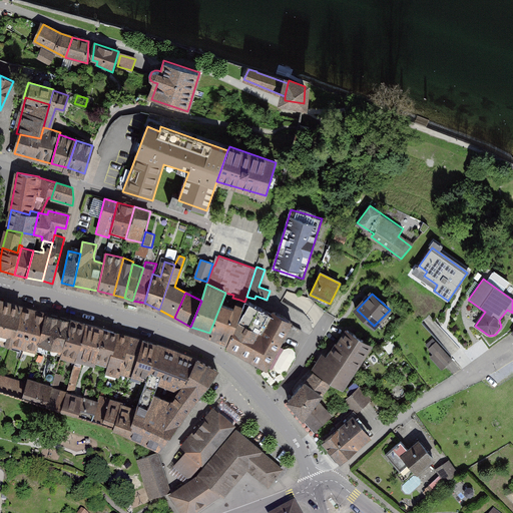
[(233,308),(221,303),(209,333),(228,341),(244,302),(239,300),(238,304),(235,303),(233,308)]
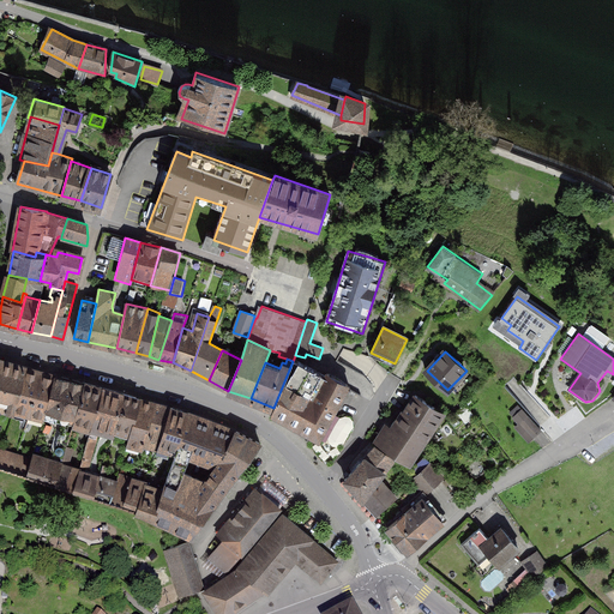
[(274,408),(271,414),(319,439),(348,387),(294,359),(293,361),(274,408)]
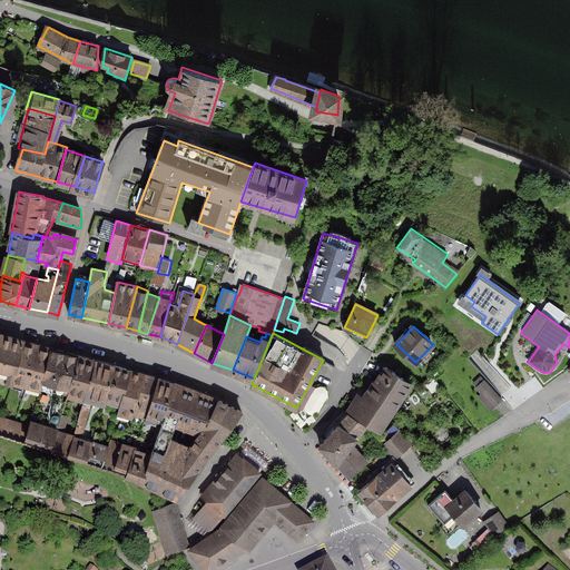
[(23,341),(0,334),(0,335),(0,376),(9,379),(8,382),(12,383),(23,341)]
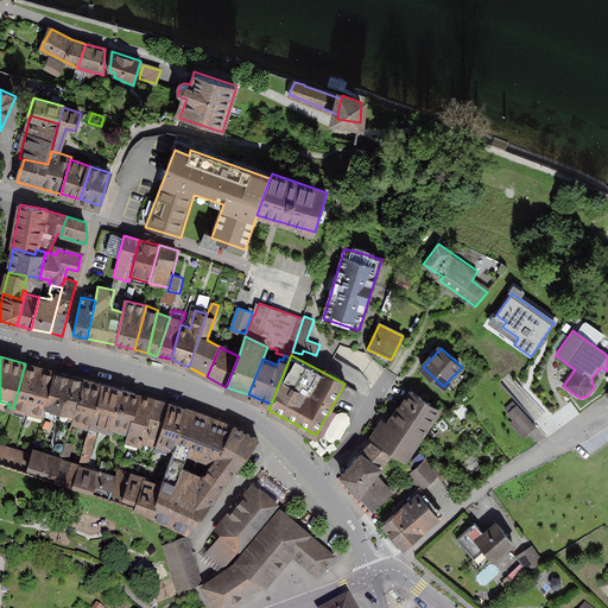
[(56,371),(25,363),(13,409),(43,418),(45,413),(56,371)]
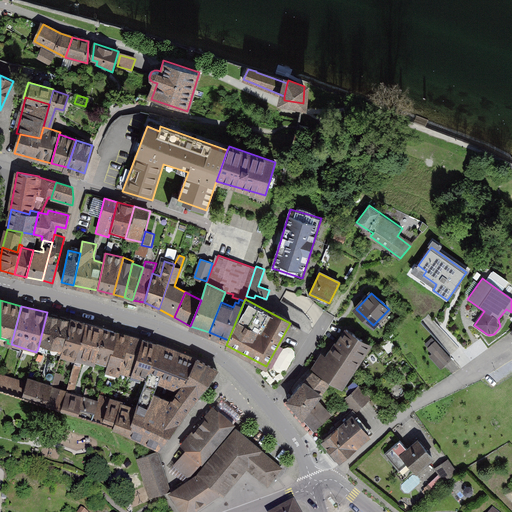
[(72,319),(47,312),(38,348),(61,355),(72,319)]
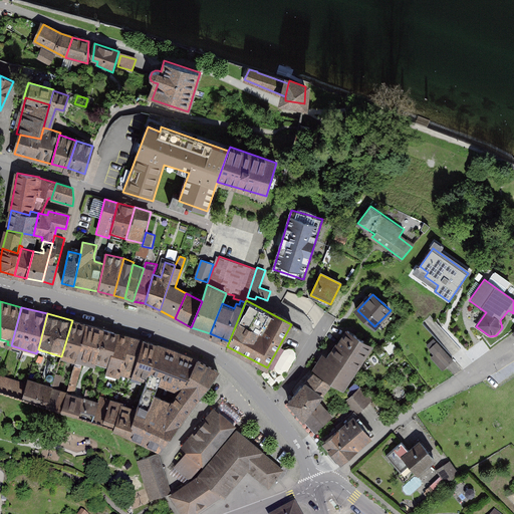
[(86,324),(72,320),(61,356),(60,358),(75,362),(86,324)]
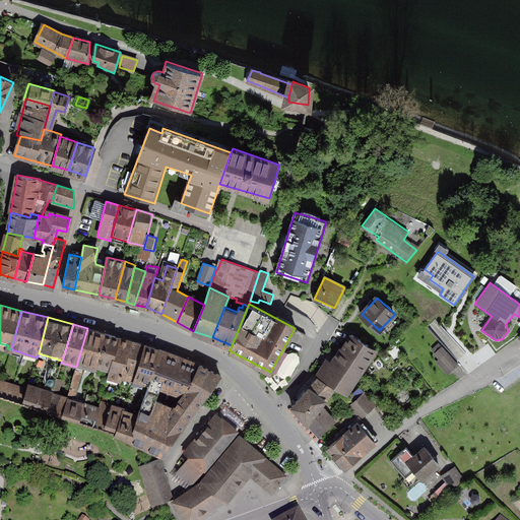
[(106,333),(87,328),(76,367),(69,393),(74,394),(82,365),(95,368),(106,333)]
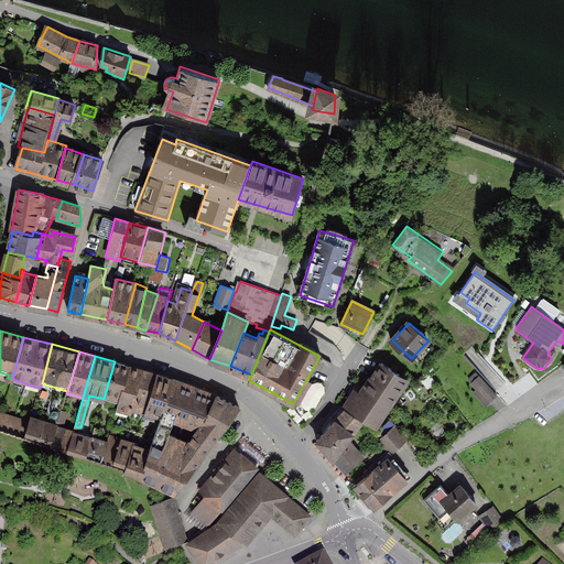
[(129,366),(115,361),(104,399),(118,403),(129,366)]
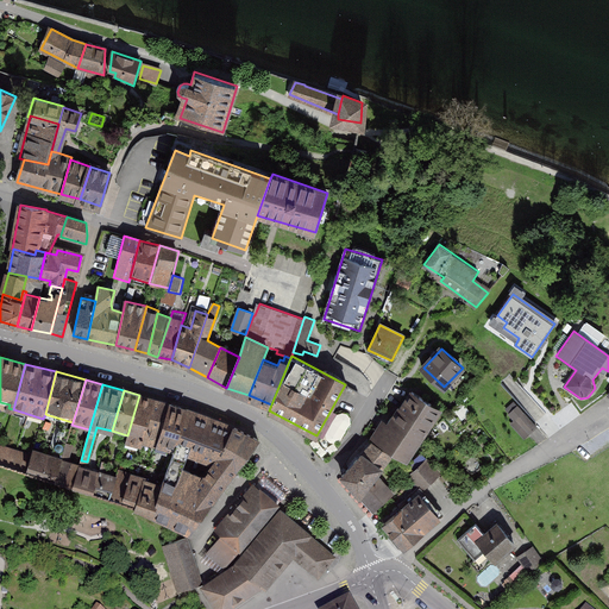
[(440,408),(413,391),(380,443),(406,459),(440,408)]
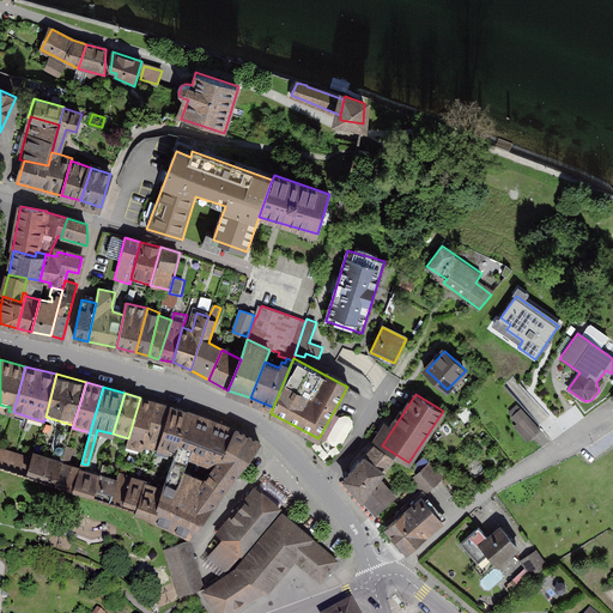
[(143,447),(144,444),(156,402),(140,398),(128,438),(126,448),(138,451),(140,445),(143,447)]
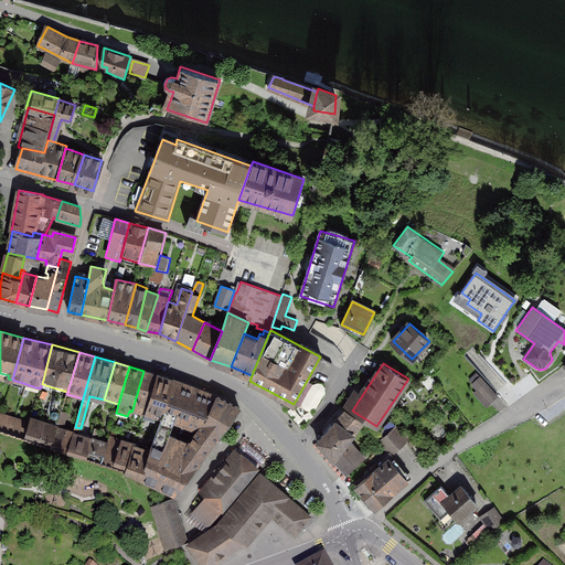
[(147,411),(158,374),(144,371),(132,409),(146,414),(147,411)]
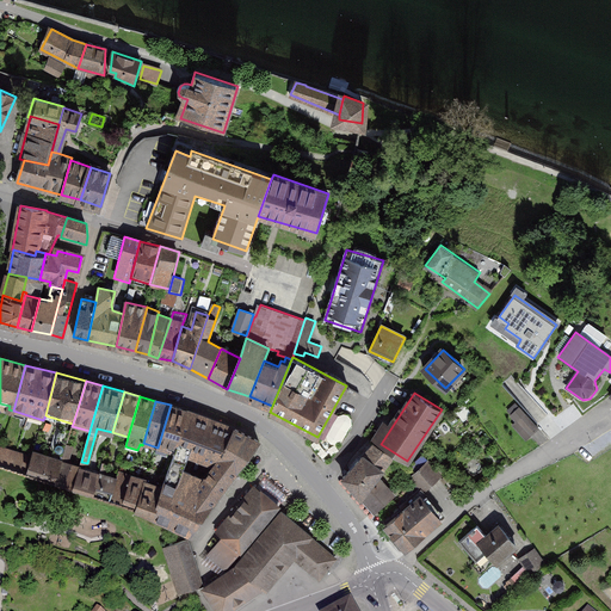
[(187,411),(171,405),(159,444),(173,448),(172,450),(174,450),(187,411)]
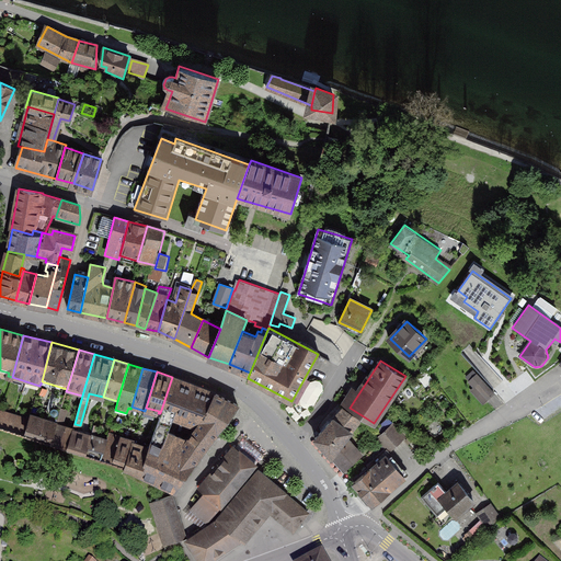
[(476,388),(472,391),(484,403),(494,395),(478,376),(470,382),(476,388)]
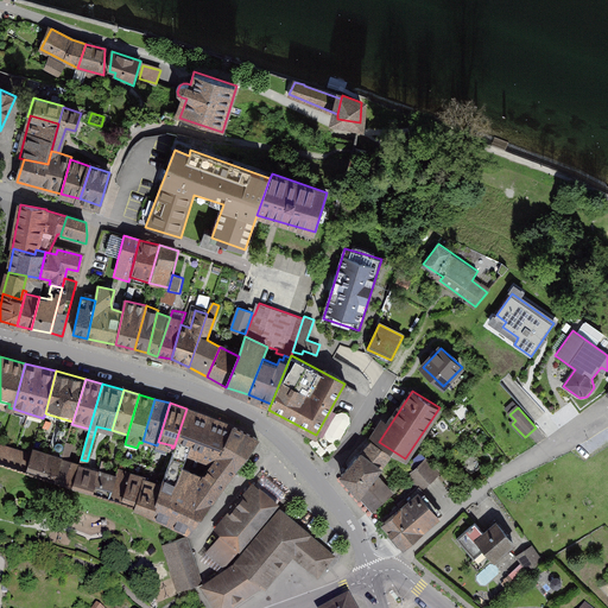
[(210,417),(187,409),(173,448),(160,487),(152,514),(188,531),(259,438),(234,426),(210,417)]
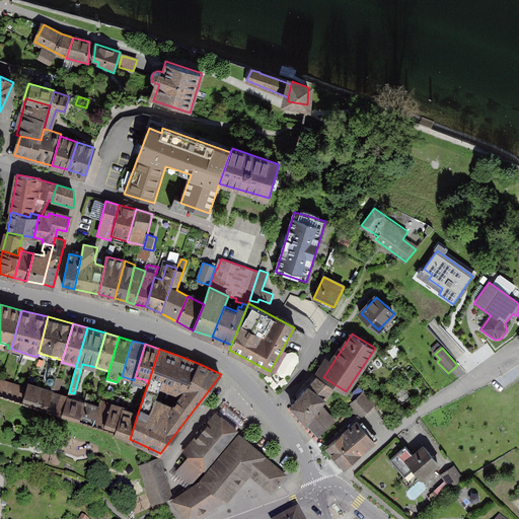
[(45,388),(28,384),(27,388),(23,400),(47,408),(53,391),(56,378),(59,367),(52,365),(45,388)]
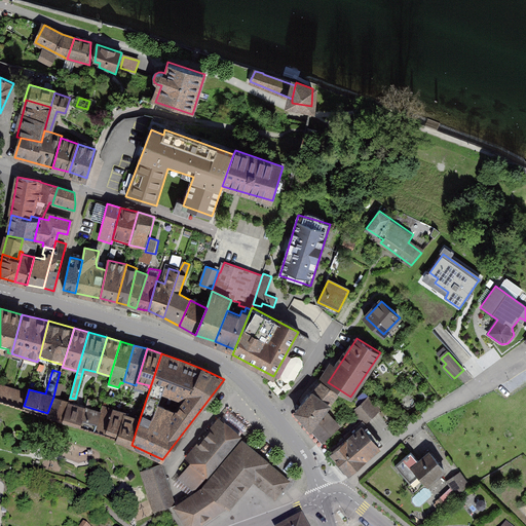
[(323,381),(296,411),(311,427),(325,410),(338,391),(323,381)]
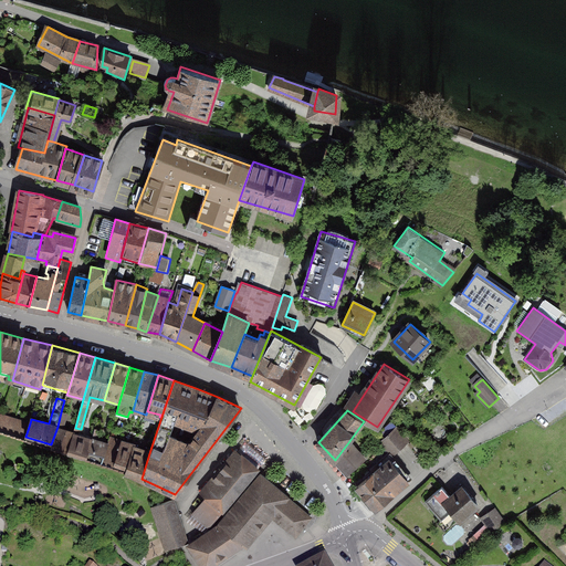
[(61,412),(58,427),(51,444),(69,450),(74,433),(62,430),(67,413),(61,412)]
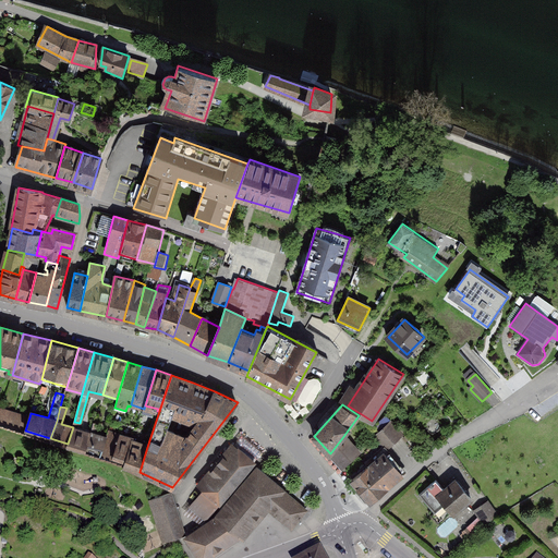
[(29,417),(1,409),(0,412),(0,422),(25,431),(29,417)]
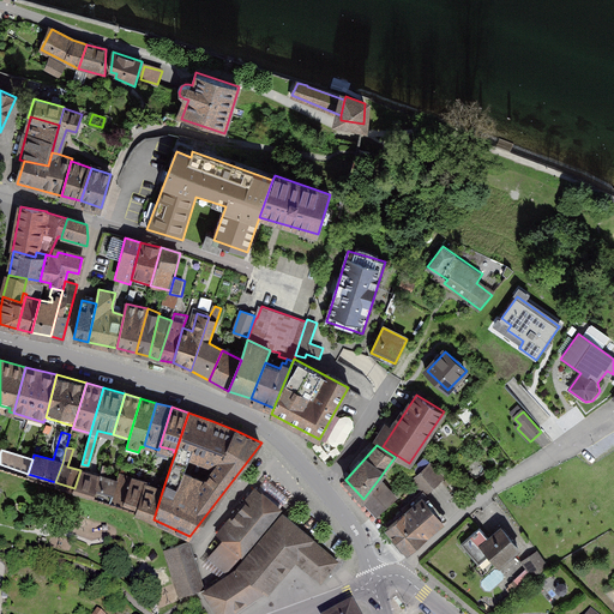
[(421,474),(414,479),(426,492),(440,479),(434,473),(438,470),(426,457),(415,467),(421,474)]
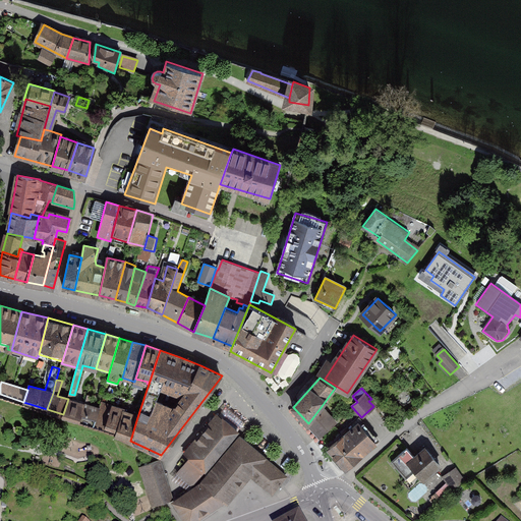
[(88,395),(84,404),(79,419),(94,424),(100,408),(89,405),(91,396),(88,395)]
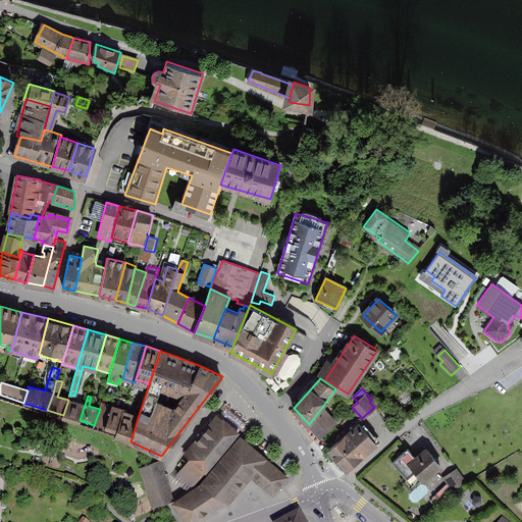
[(85,405),(68,400),(63,415),(80,420),(85,405)]
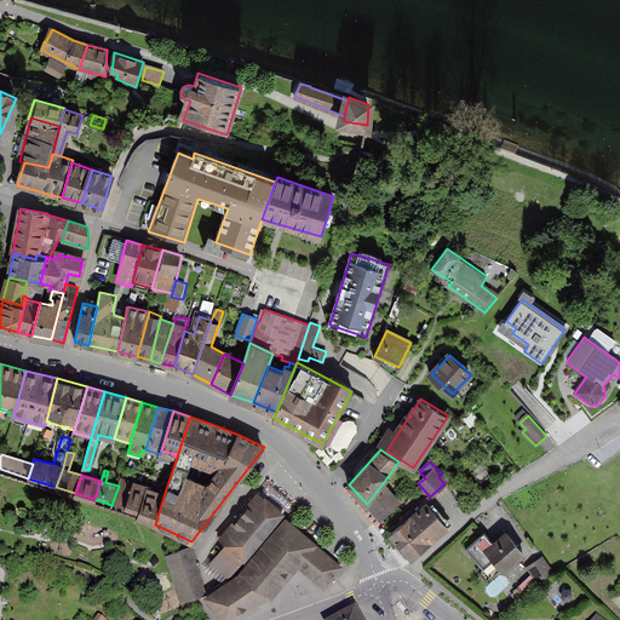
[(135,482),(121,478),(119,486),(112,505),(125,509),(135,482)]
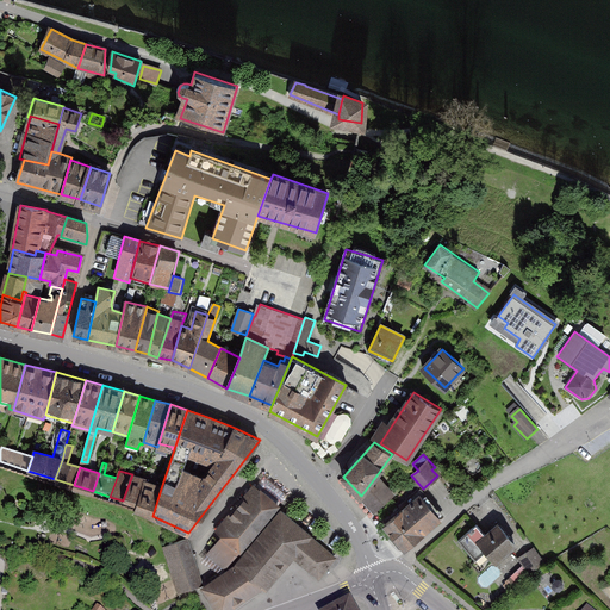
[(145,479),(132,474),(123,500),(136,505),(144,483),(145,479)]
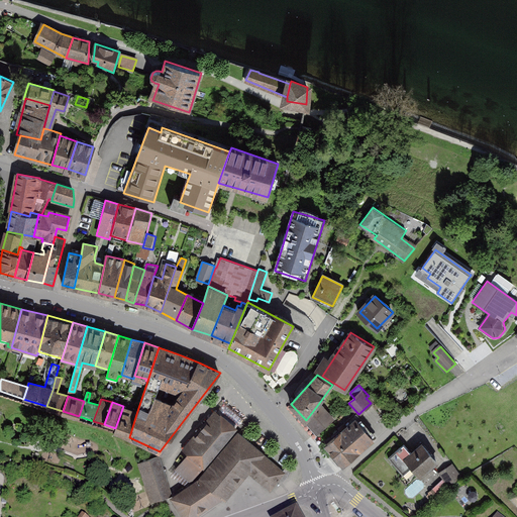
[(334,419),(319,403),(306,420),(317,433),(334,419)]
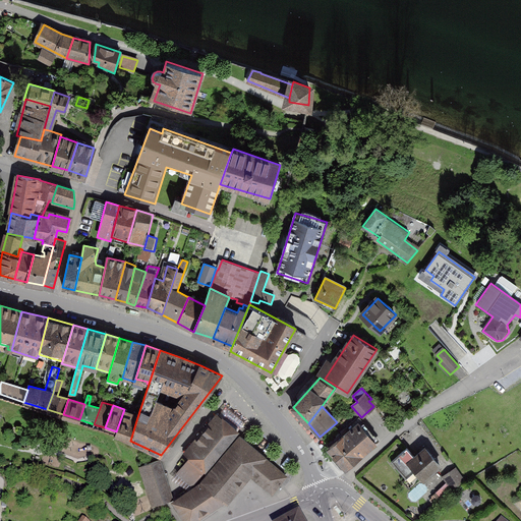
[(123,412),(116,431),(116,435),(130,441),(137,417),(123,412)]
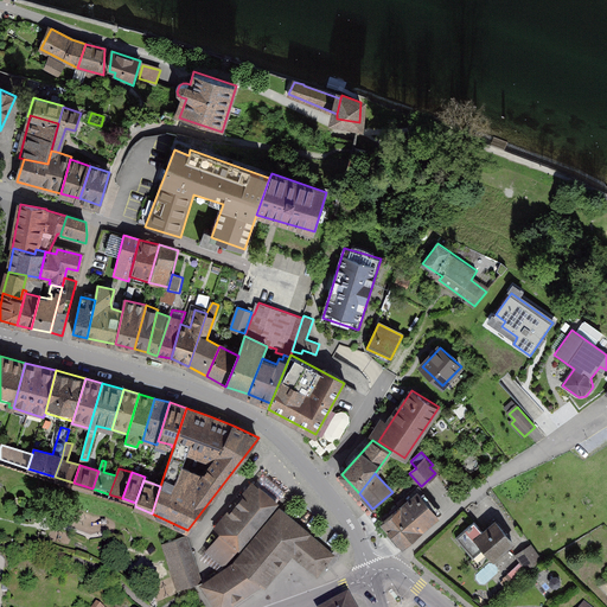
[(280,503),(254,481),(213,530),(219,535),(206,551),(224,567),(280,503)]
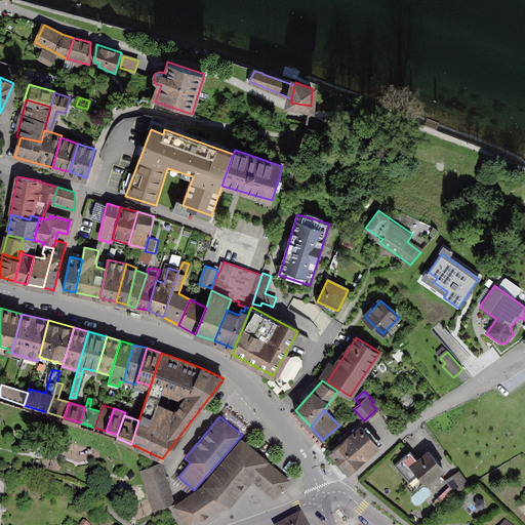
[(378,447),(360,427),(331,451),(349,473),(378,447)]
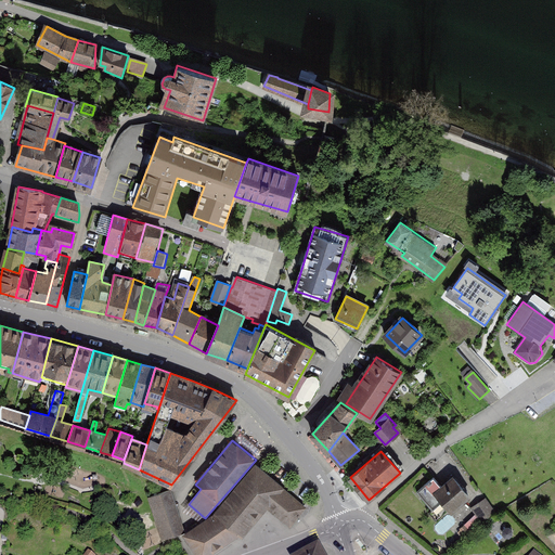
[(215,515),(191,532),(191,543),(198,554),(206,554),(243,536),(267,506),(289,525),(305,507),(256,465),(215,515)]
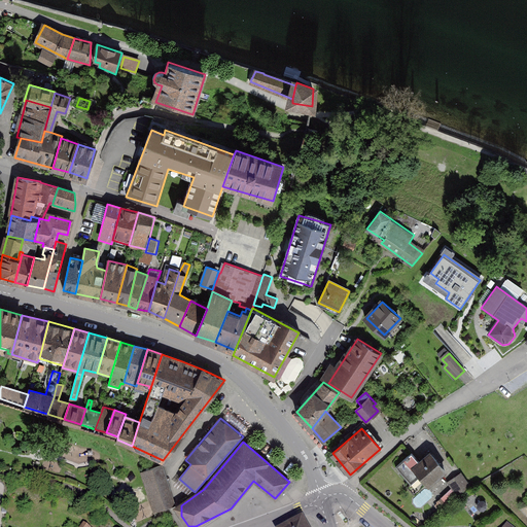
[(445,470),(430,453),(420,462),(412,453),(396,466),(411,484),(421,475),(429,484),(445,470)]
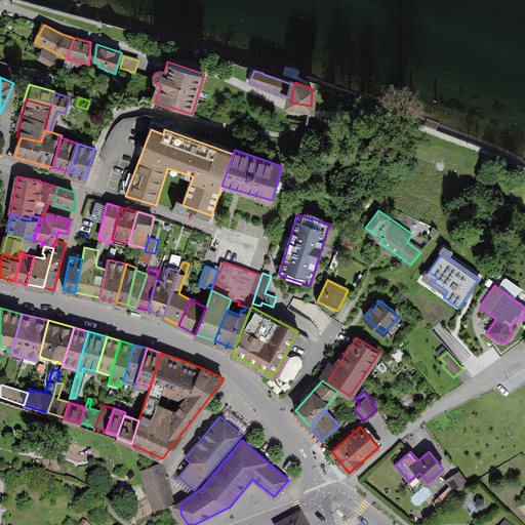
[(163,465),(142,471),(153,508),(174,501),(163,465)]
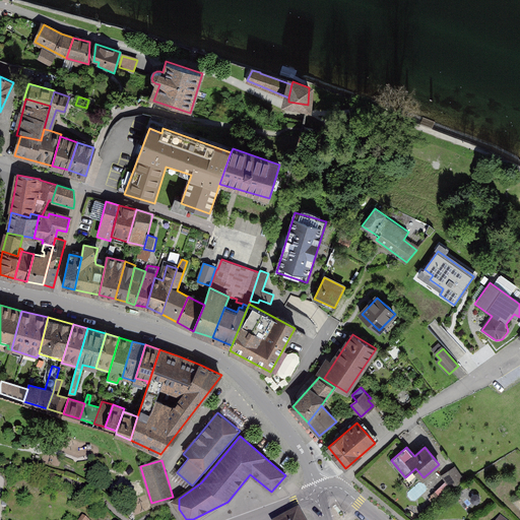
[(455,466),(443,474),(453,490),(465,481),(455,466)]
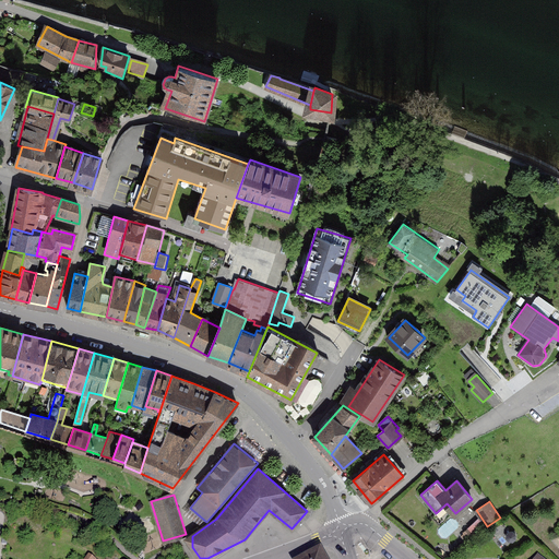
[(323,558),(318,549),(300,558),(323,558)]
